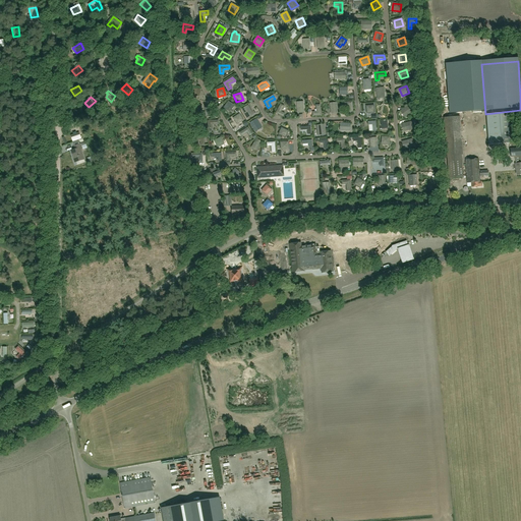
[(234,106),(228,102),(224,108),(230,112),(234,106)]
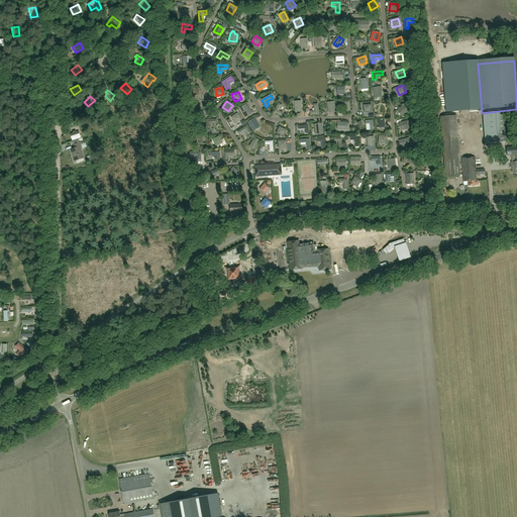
[(342,105),(346,105),(346,111),(350,111),(349,101),(341,101),(342,105)]
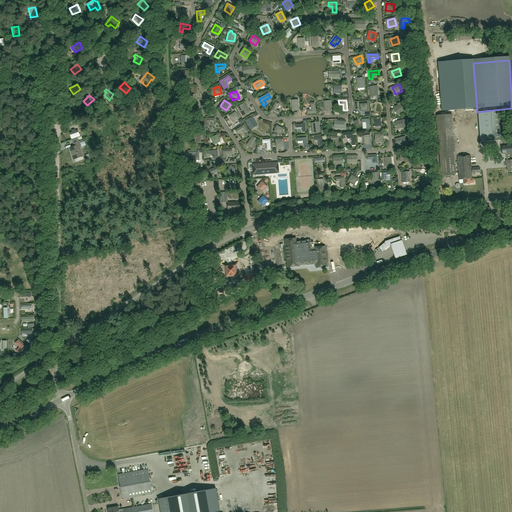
[(280,112),(276,110),(279,104),(276,102),(271,111),(278,115),(280,112)]
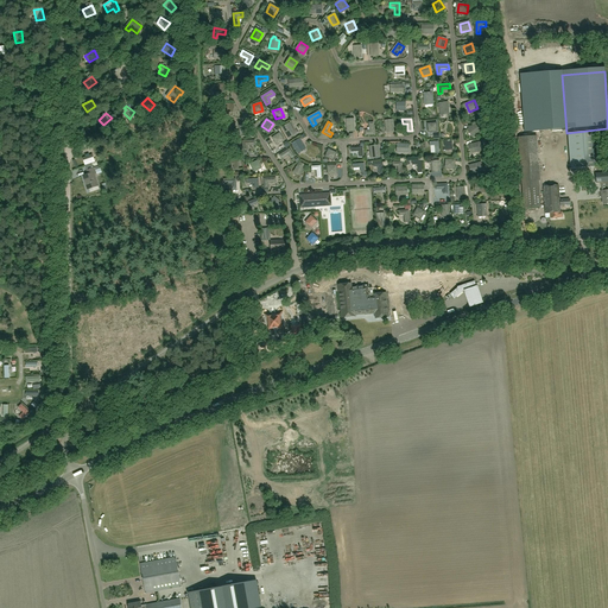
[(374,134),(374,122),(369,122),(369,131),(365,131),(365,135),(374,134)]
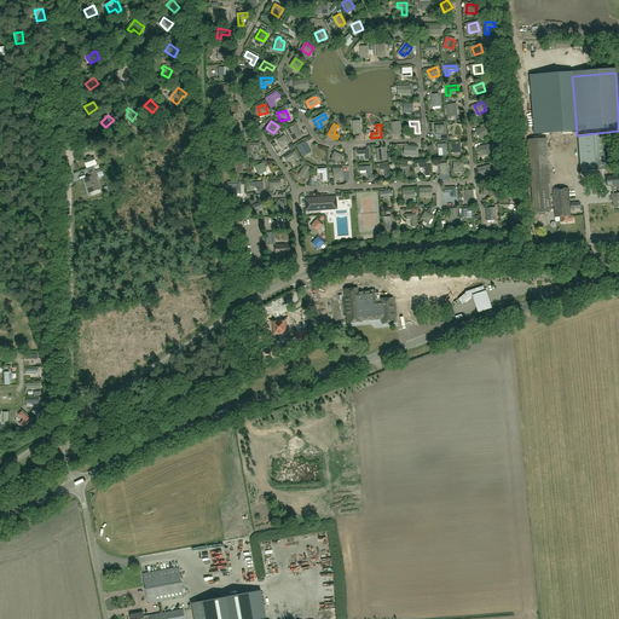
[(291,138),(300,134),(295,126),(288,131),(291,138)]
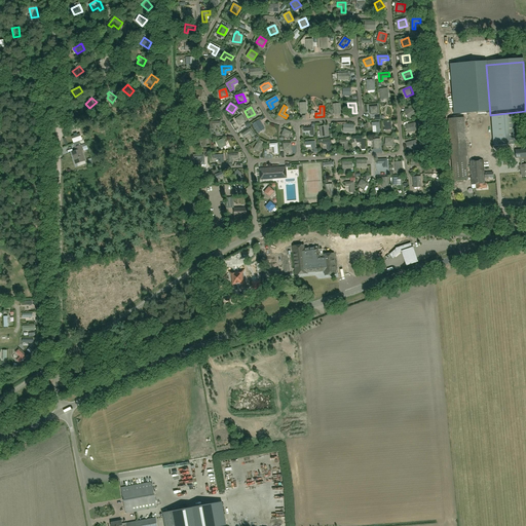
[(416,112),(412,107),(406,111),(410,117),(416,112)]
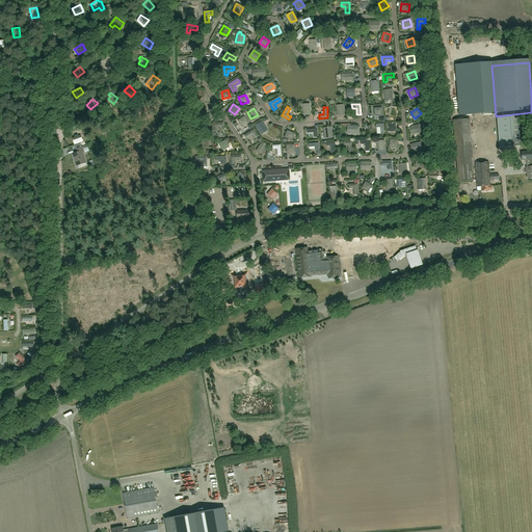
[(519,115),(499,116),(501,148),(522,147),(519,115)]
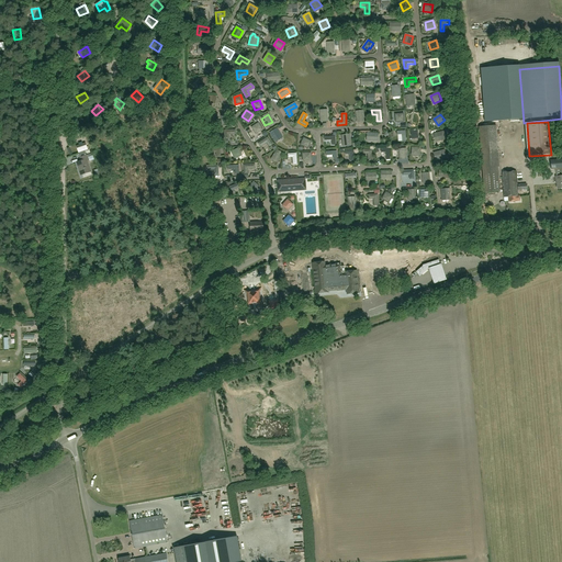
[(262,130),(258,123),(251,127),(256,134),(262,130)]
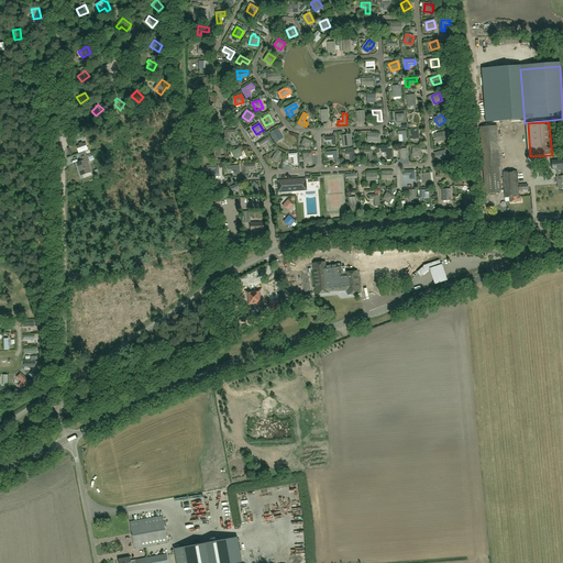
[(499,159),(498,154),(496,125),(479,127),(485,192),(499,191),(497,161),(499,159)]
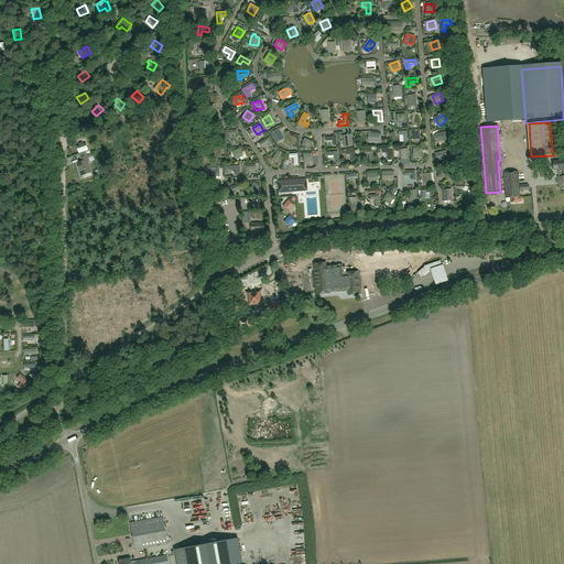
[(282,137),(278,129),(271,133),(275,141),(282,137)]
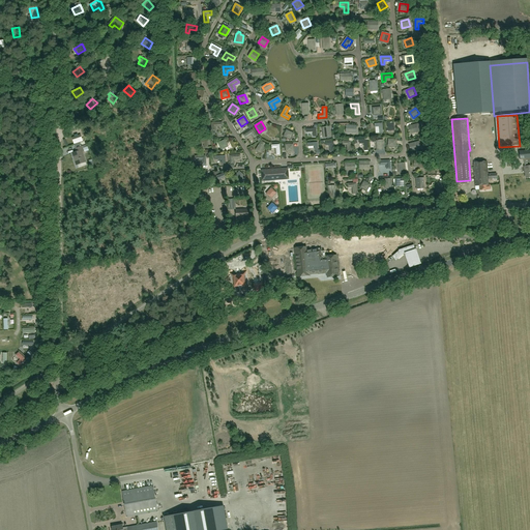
[(211,123),(212,131),(215,131),(215,127),(223,126),(222,122),(211,123)]
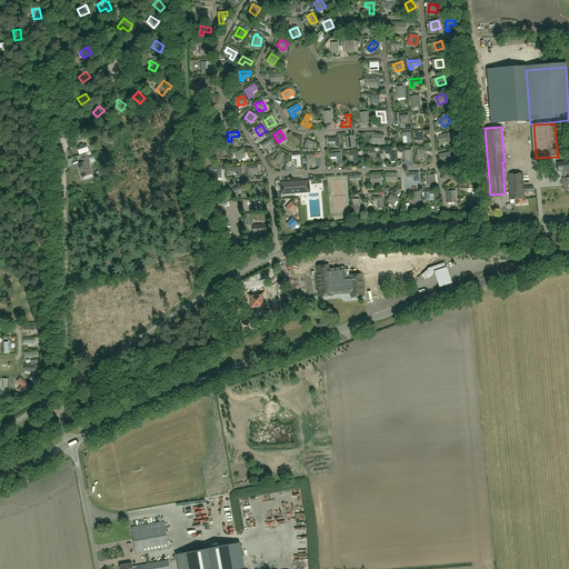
[(402,137),(407,137),(407,143),(411,143),(411,132),(402,132),(402,137)]
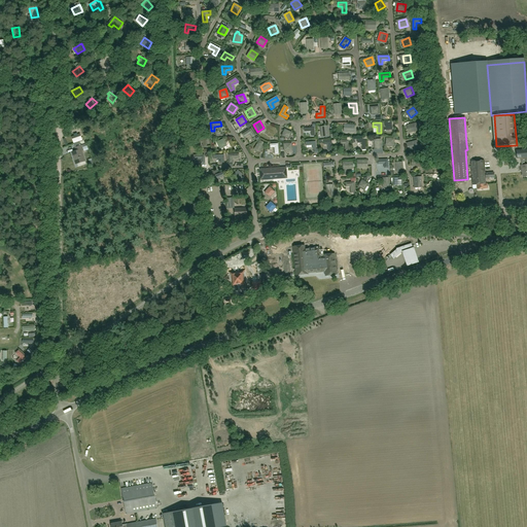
[(418,131),(416,124),(409,126),(411,133),(418,131)]
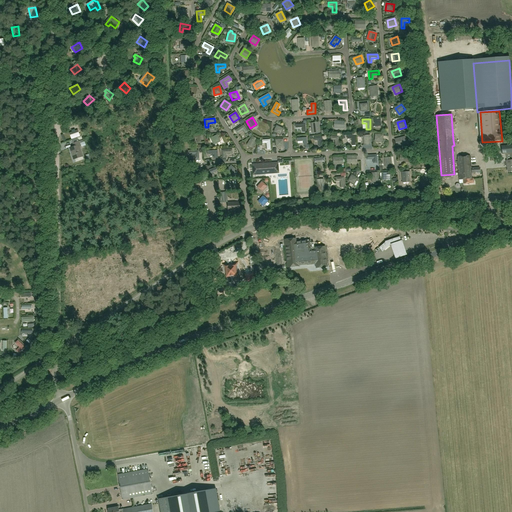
[(244,125),(235,130),(237,134),(243,130),(245,134),(248,132),(244,125)]
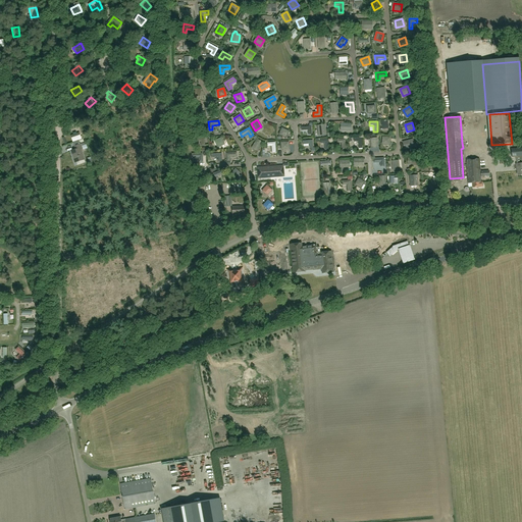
[(285,138),(289,132),(282,127),(278,135),(285,138)]
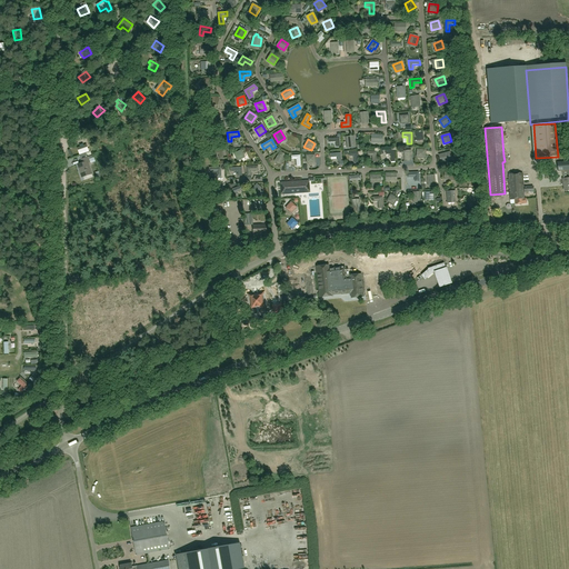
[(348,148),(356,147),(355,139),(347,139),(348,148)]
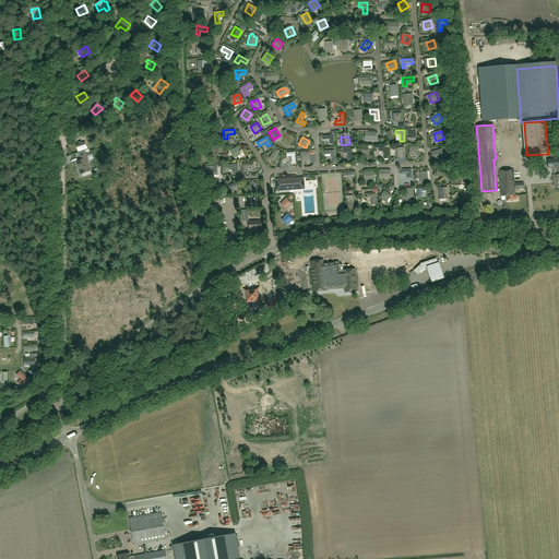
[(219,147),(209,147),(209,152),(215,152),(215,156),(219,156),(219,147)]
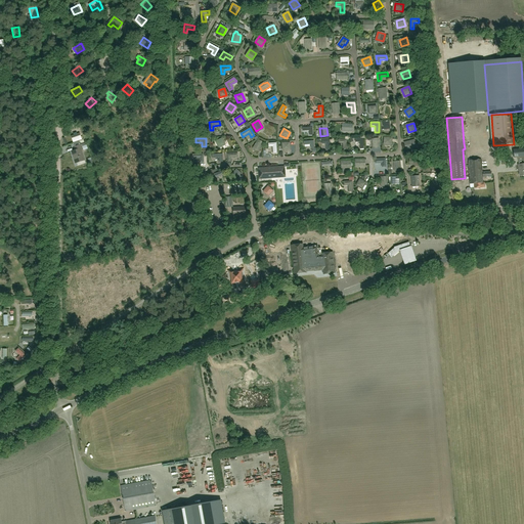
[(225,145),(222,138),(215,141),(219,148),(225,145)]
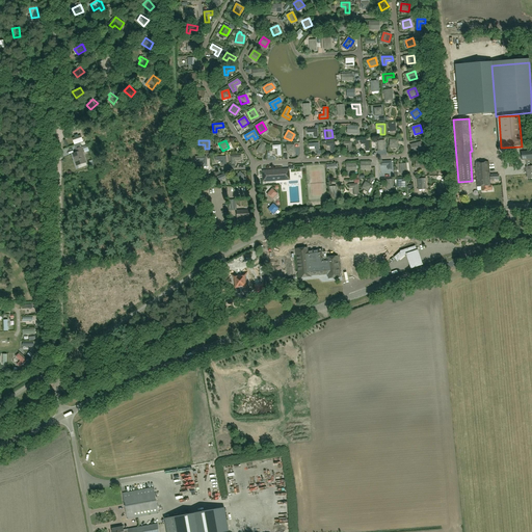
[(361,144),(365,144),(366,151),(370,151),(369,140),(361,141),(361,144)]
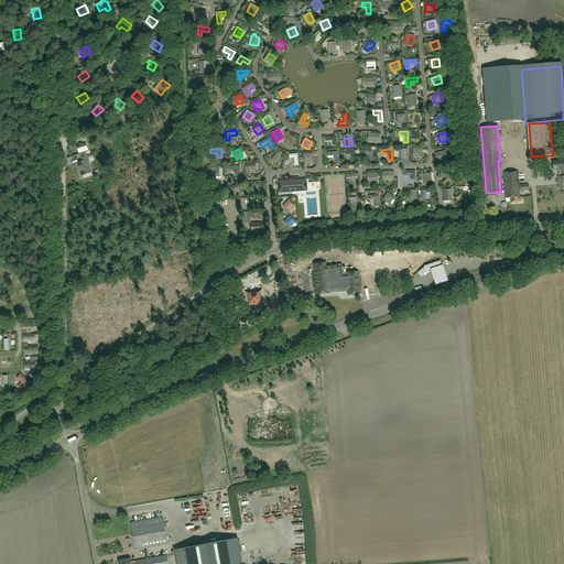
[(273,158),(277,160),(279,158),(282,159),(285,153),(279,150),(273,158)]
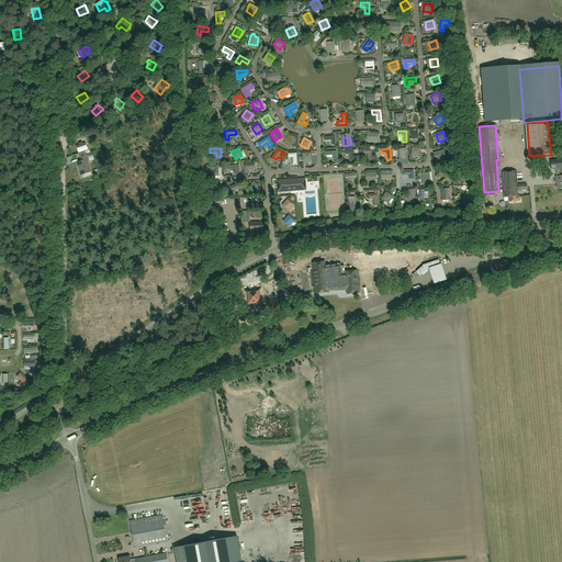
[(363,154),(368,154),(368,160),(372,160),(372,149),(363,150),(363,154)]
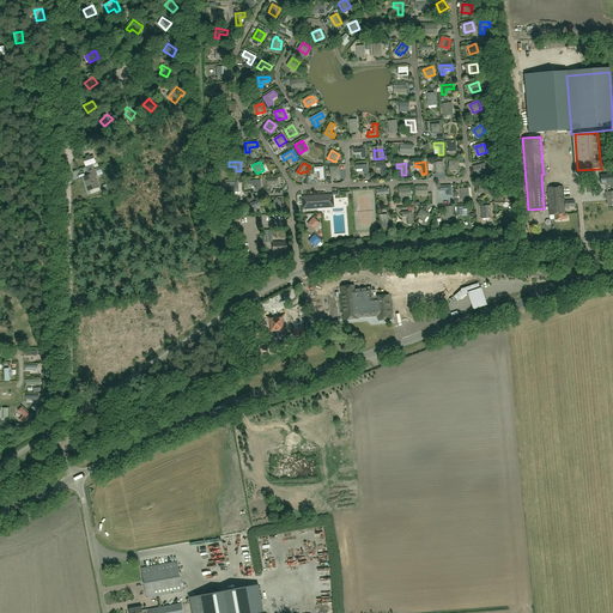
[(368,164),(356,165),(356,170),(363,169),(364,174),(368,174),(368,164)]
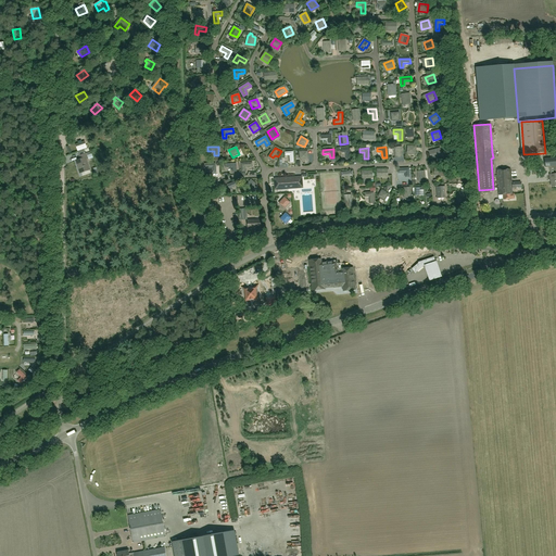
[(342,152),(346,152),(346,160),(351,160),(350,149),(341,149),(342,152)]
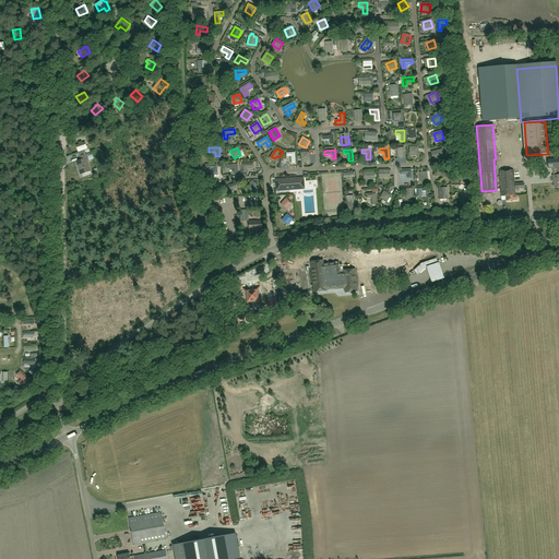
[(443,157),(441,150),(433,152),(436,159),(443,157)]
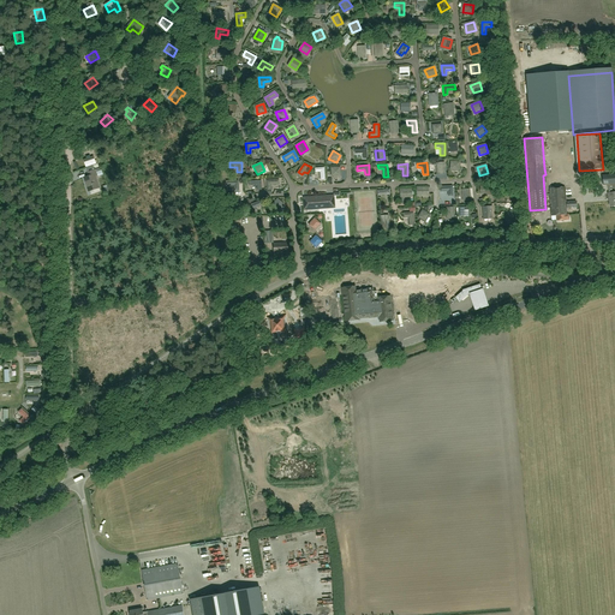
[(315,173),(320,172),(321,180),(326,179),(324,167),(315,168),(315,173)]
